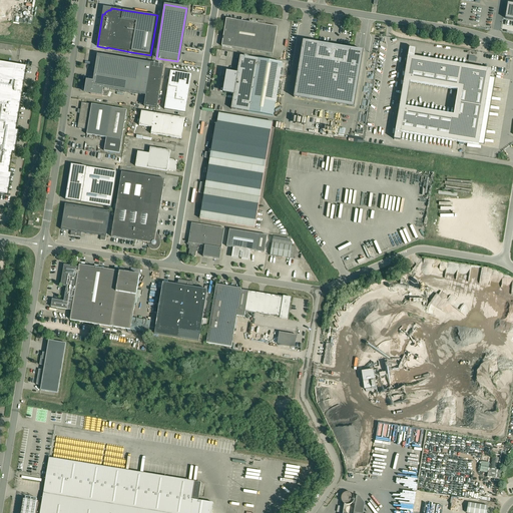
[(237,21),(231,20),(226,19),(222,46),(232,48),(273,54),(278,27),(258,24),(258,22),(249,20),(249,22),(237,21)]
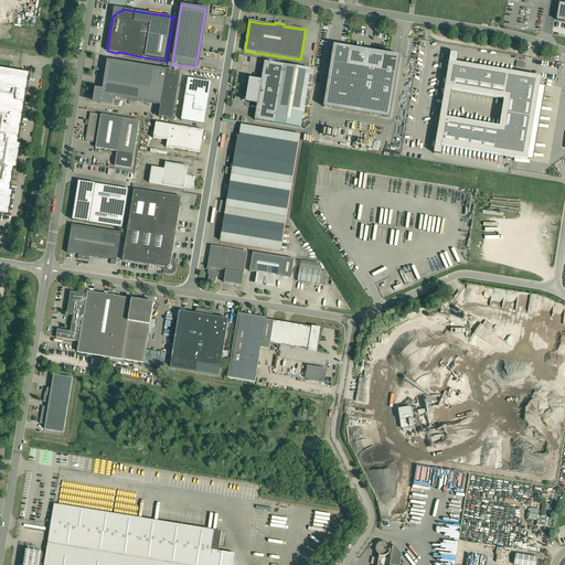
[(336,45),(334,45),(326,95),(393,106),(401,56),(400,56),(398,62),(394,61),(395,55),(370,51),(365,50),(364,51),(340,46),(339,52),(334,51),(336,45)]
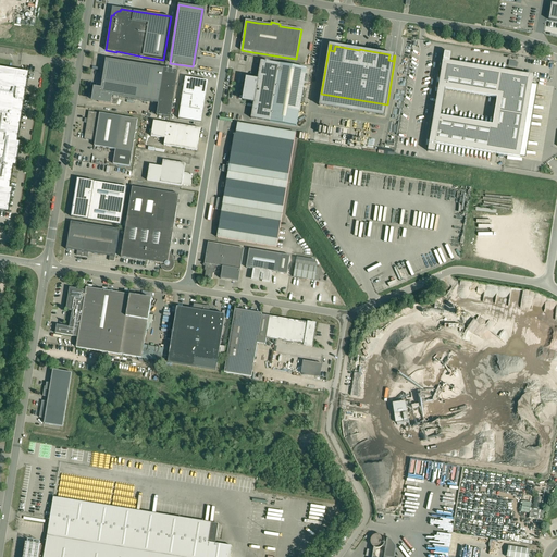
[(444,52),(438,87),(437,97),(436,102),(435,107),(428,151),(435,152),(436,144),(498,155),(498,157),(503,158),(504,156),(520,158),(520,157),(532,87),(532,85),(533,76),(517,73),(508,72),(450,62),(452,53),(444,52)]
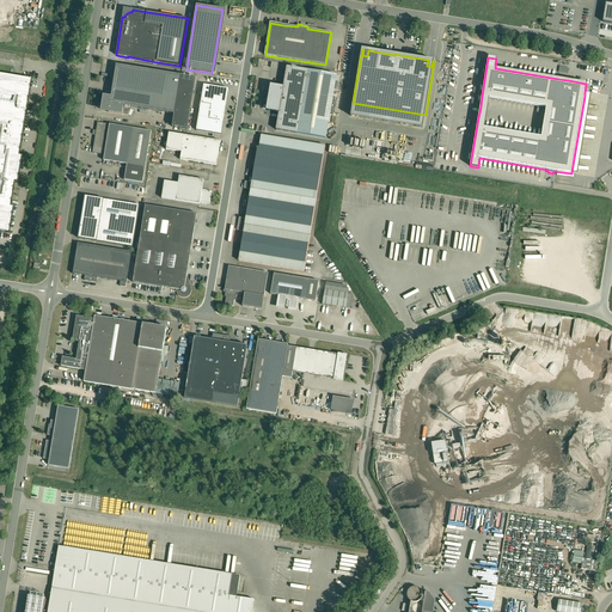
[(188,129),(193,96),(196,78),(116,65),(111,98),(104,97),(102,111),(128,115),(132,108),(142,109),(140,122),(172,127),(188,129)]
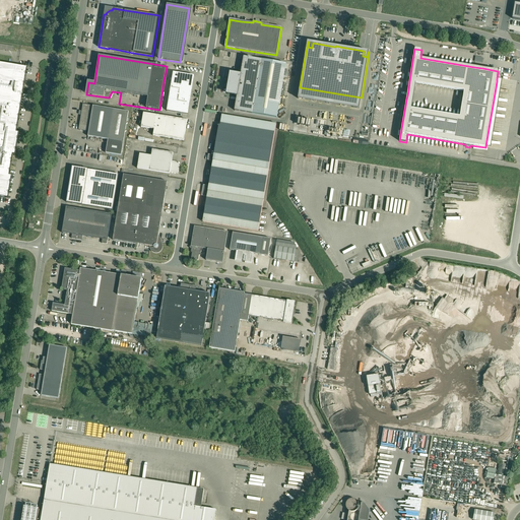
[(235,111),(252,114),(277,118),(286,64),(244,57),(244,58),(242,74),(239,74),(239,75),(231,73),(231,78),(229,78),(228,83),(230,84),(228,94),(235,95),(238,96),(236,110),(235,110),(235,111)]
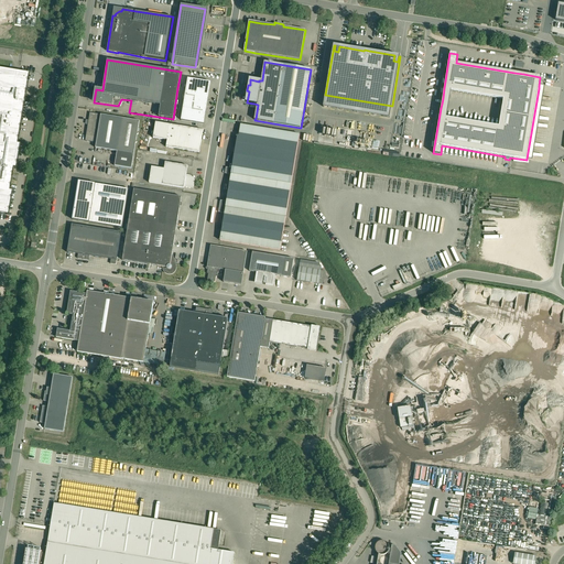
[(0,214),(8,215),(12,193),(9,192),(13,167),(15,169),(20,144),(18,144),(26,88),(29,74),(0,68),(0,214)]
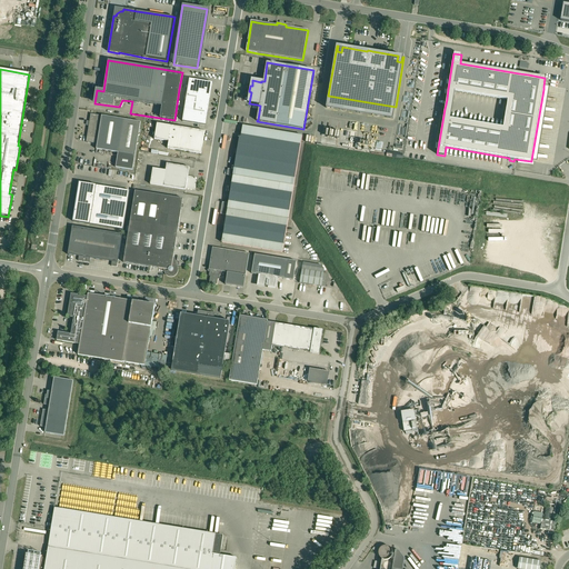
[(189,79),(182,121),(205,126),(211,82),(189,79)]
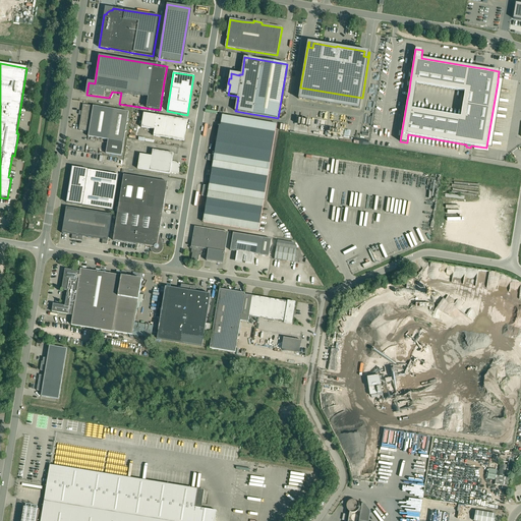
[(118,110),(107,108),(106,107),(105,108),(97,107),(96,106),(95,106),(83,105),(78,130),(89,131),(89,136),(95,137),(96,139),(97,138),(100,138),(101,139),(102,139),(108,140),(106,154),(121,156),(125,132),(126,131),(126,130),(126,124),(128,123),(127,122),(129,112),(120,111),(120,109),(118,110)]
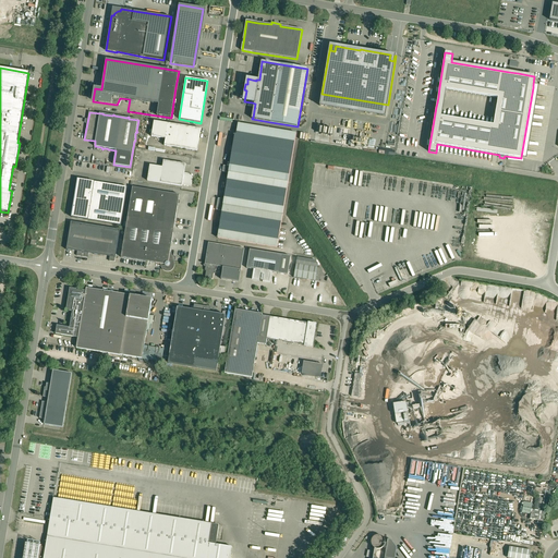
[(201,129),(168,123),(154,121),(152,136),(166,138),(165,145),(197,150),(201,129)]
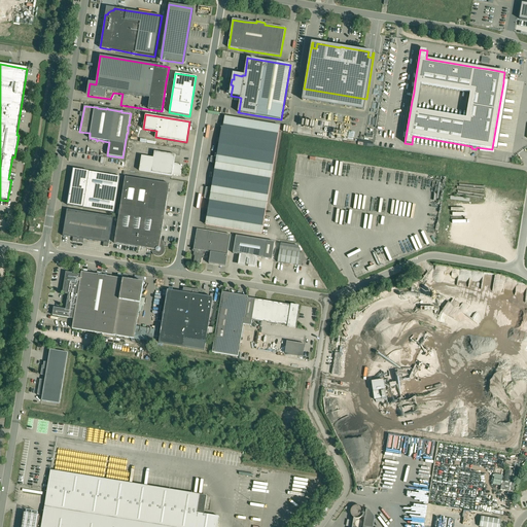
[(272,172),(278,136),(280,126),(224,116),(223,127),(221,127),(216,157),(211,156),(210,162),(215,163),(211,188),(206,187),(205,198),(210,199),(206,224),(261,234),(272,172)]
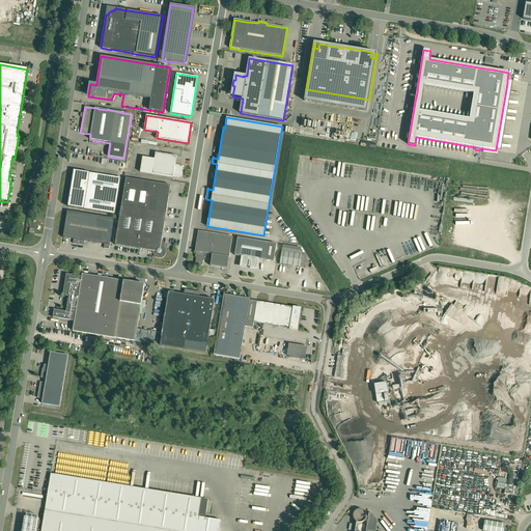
[(140,172),(152,174),(173,177),(173,176),(182,177),(184,169),(183,169),(183,168),(182,167),(180,166),(175,165),(176,157),(156,154),(155,160),(143,158),(140,172)]
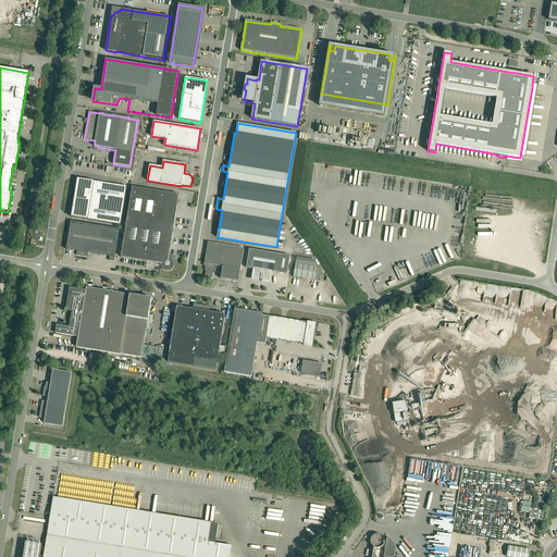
[(72,217),(121,225),(126,187),(78,178),(72,217)]
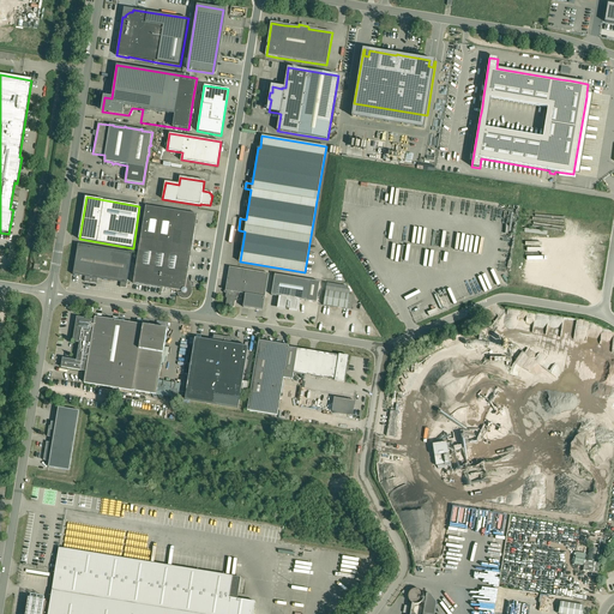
[(139,250),(133,283),(172,290),(179,292),(179,293),(179,294),(179,295),(180,296),(182,298),(184,298),(185,298),(187,298),(188,296),(190,296),(191,294),(191,293),(191,292),(191,289),(190,286),(188,286),(188,282),(187,278),(198,215),(146,206),(140,239),(139,250)]
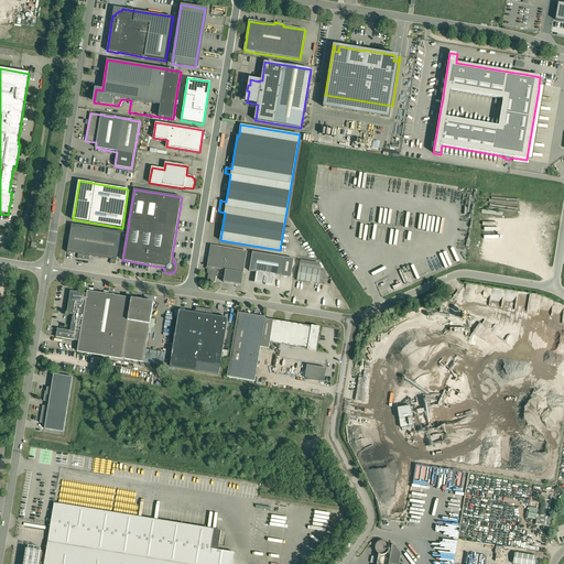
[(89,256),(117,260),(121,232),(72,225),(67,252),(78,255),(78,259),(83,259),(83,260),(84,260),(84,259),(88,260),(89,256)]
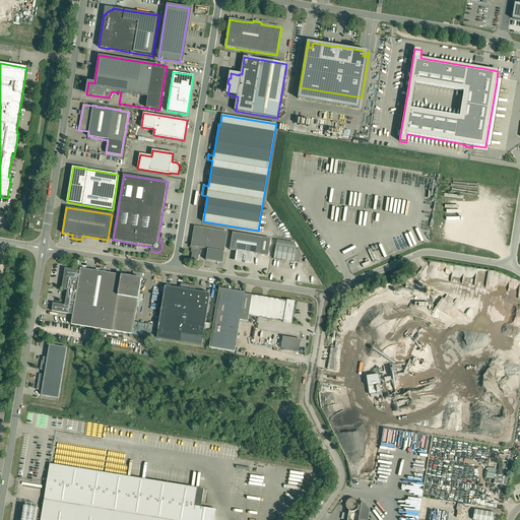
[(201,251),(202,252),(202,248),(208,249),(206,260),(222,263),(228,232),(194,226),(191,246),(192,247),(191,252),(192,253),(191,258),(191,259),(192,259),(192,260),(193,260),(196,261),(197,260),(198,260),(198,259),(199,255),(200,255),(201,251)]
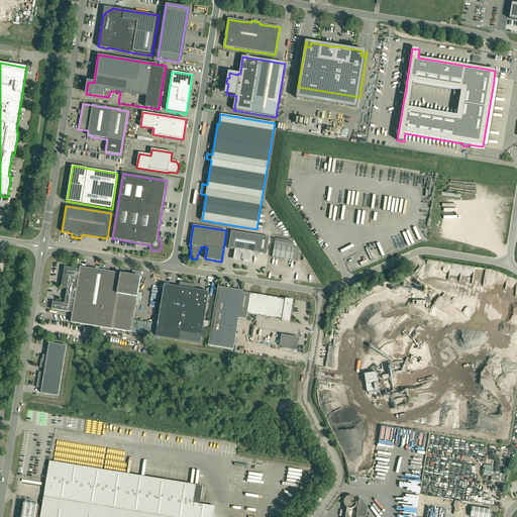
[(267,254),(270,237),(231,231),(228,248),(236,249),(235,260),(249,262),(251,252),(267,254)]
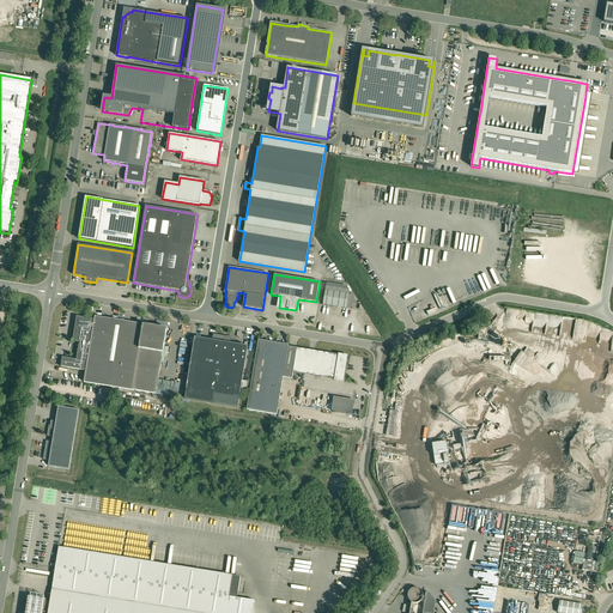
[(350,295),(350,291),(347,286),(327,284),(323,305),(346,309),(347,309),(351,309),(352,302),(357,303),(352,295),(350,295)]
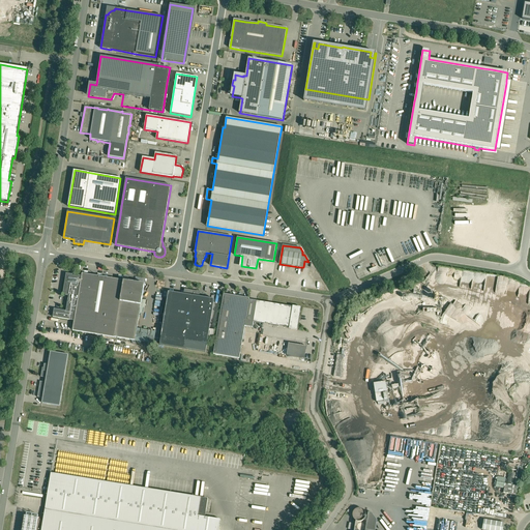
[(316,283),(321,278),(315,268),(310,272),(316,283)]
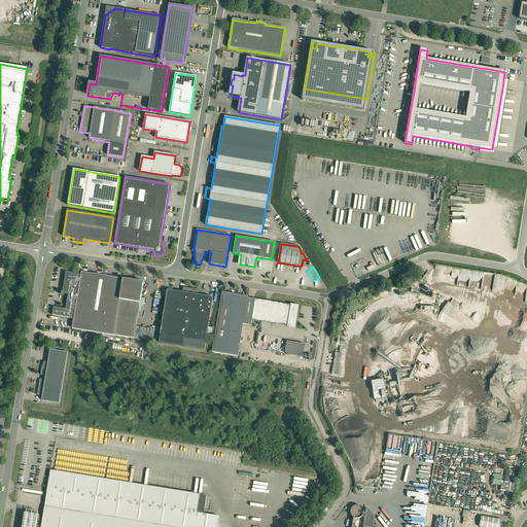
[(143,283),(123,279),(81,273),(81,275),(66,273),(63,293),(68,294),(66,310),(54,308),(53,315),(74,319),(72,329),(113,336),(134,339),(143,283)]
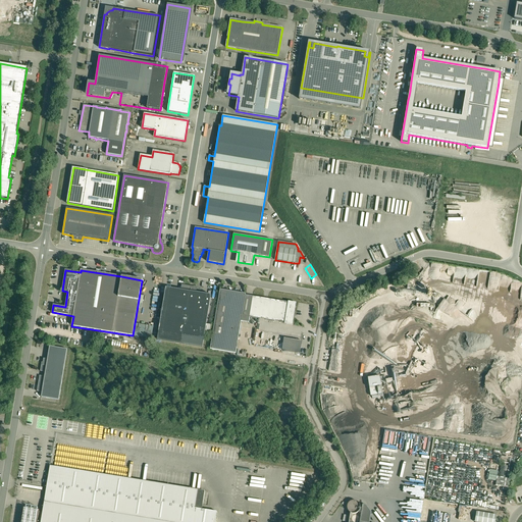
[(157,340),(203,348),(211,295),(194,293),(194,288),(185,285),(184,291),(166,288),(157,340)]
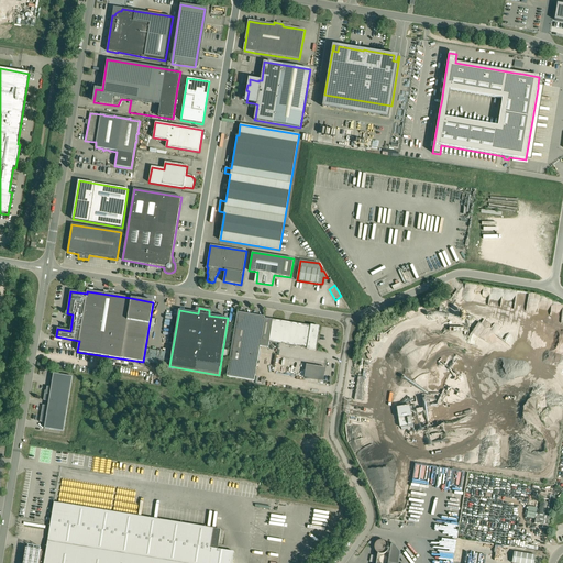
[(312,327),(271,319),(265,319),(265,318),(238,313),(227,376),(255,381),(261,346),(268,348),(269,342),(308,349),(308,350),(316,351),(320,327),(312,326),(312,327)]
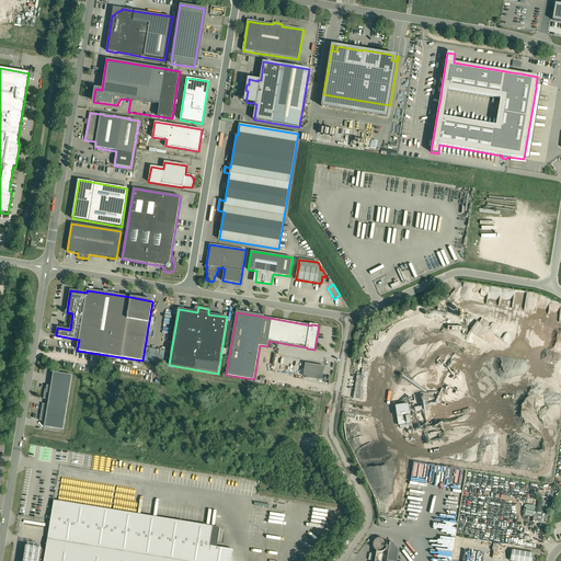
[(324,366),(316,365),(313,378),(322,379),(324,366)]
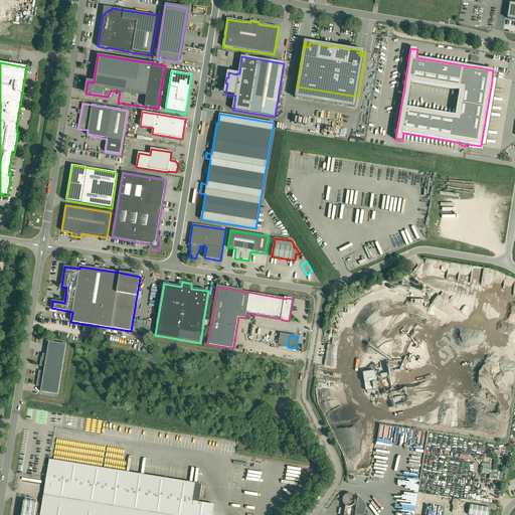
[(43,354),(43,357),(63,361),(66,345),(49,342),(46,355),(43,354)]
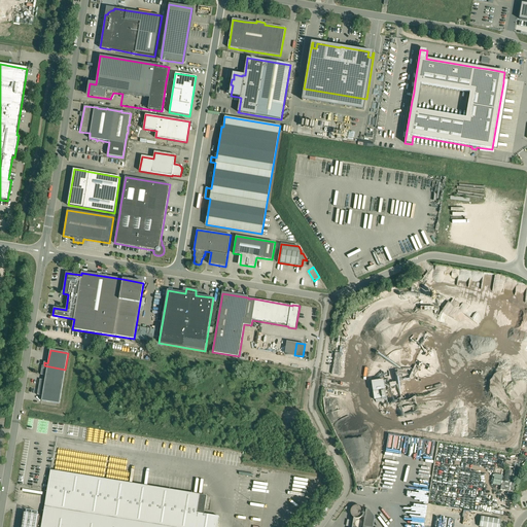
[(331,375),(340,376),(342,367),(340,366),(342,353),(336,352),(331,375)]
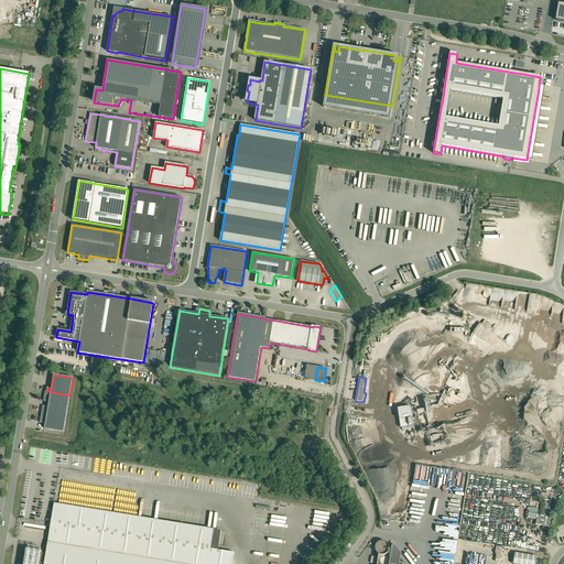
[(42,410),(66,414),(69,396),(47,391),(45,391),(43,401),(49,402),(49,407),(43,405),(42,410)]
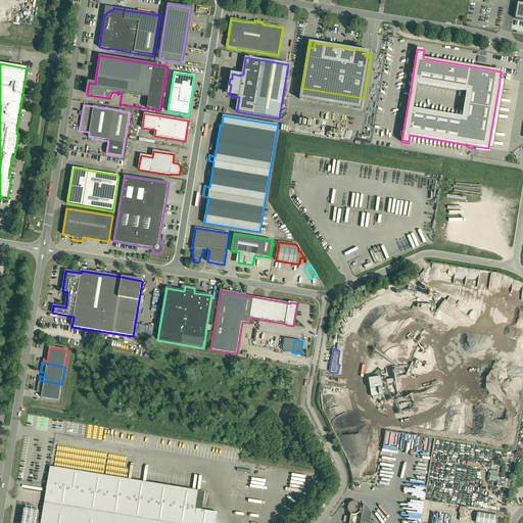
[(39,380),(37,392),(42,393),(41,397),(59,400),(61,384),(39,380)]
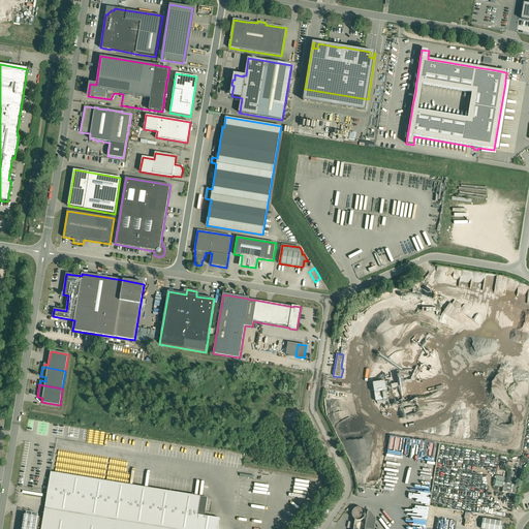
[(504,483),(502,492),(516,494),(518,486),(514,485),(516,472),(507,471),(505,484),(504,483)]
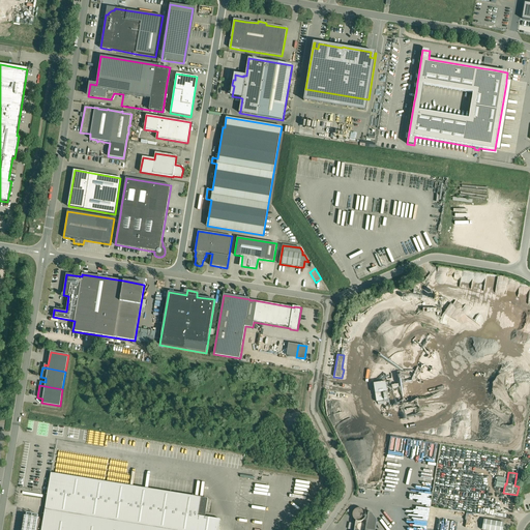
[(204,517),(198,516),(201,497),(51,473),(43,520),(26,517),(23,529),(217,529),(221,520),(204,517)]
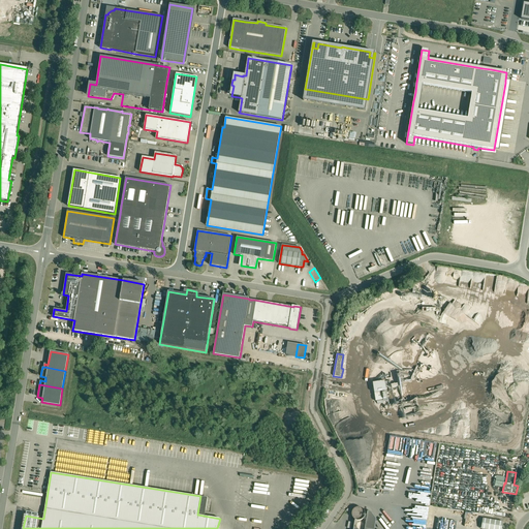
[(207,497),(200,496),(197,515),(204,516),(207,497)]
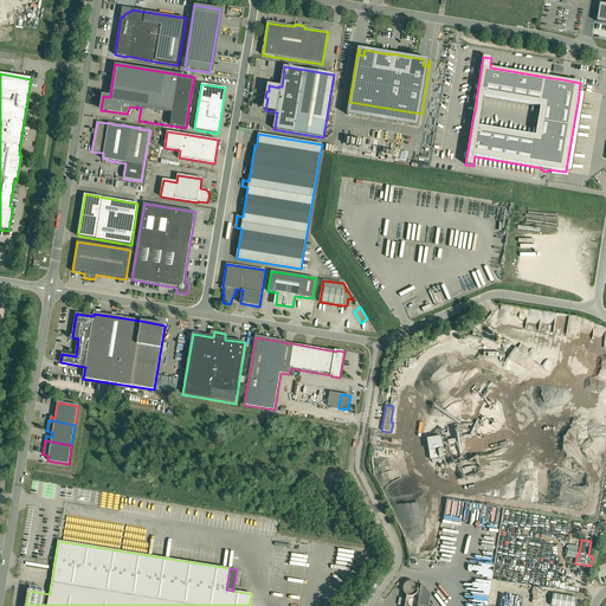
[(429,605),(431,594),(425,586),(421,586),(417,605),(429,605)]
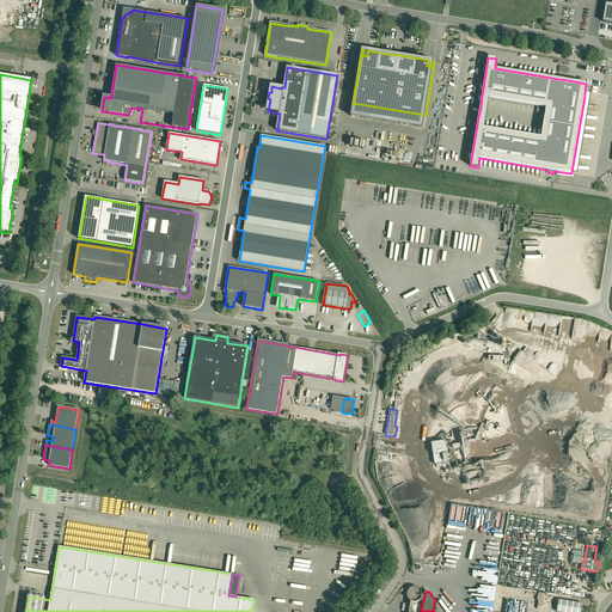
[(558,600),(557,611),(580,611),(582,604),(558,600)]
